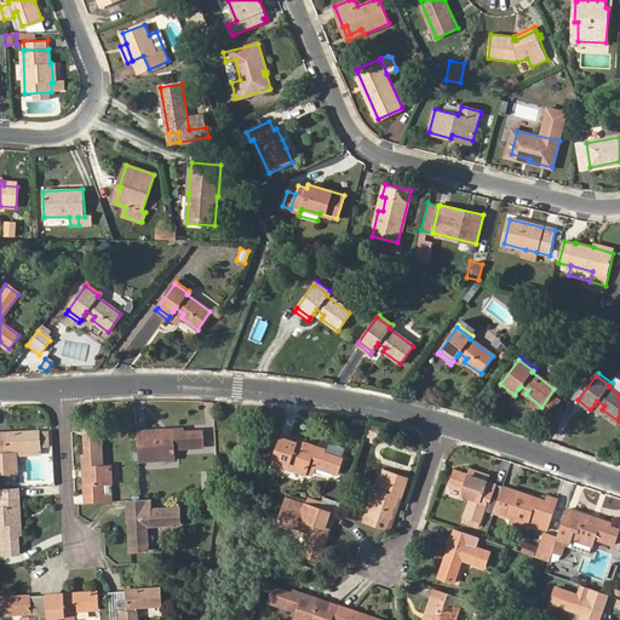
[(512,397),(515,395),(500,384),(499,386),(512,397)]
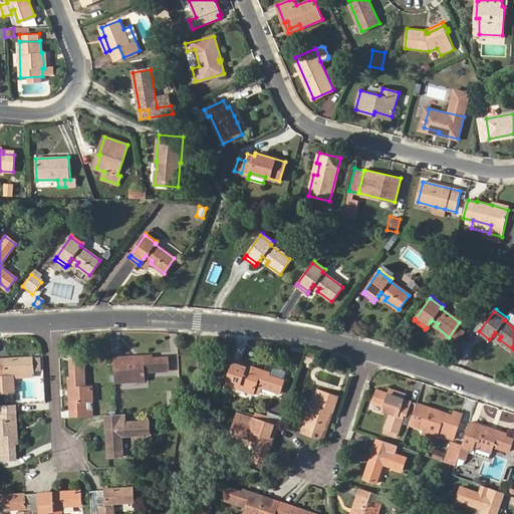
[(489,339),(479,331),(477,333),(488,341),(489,339)]
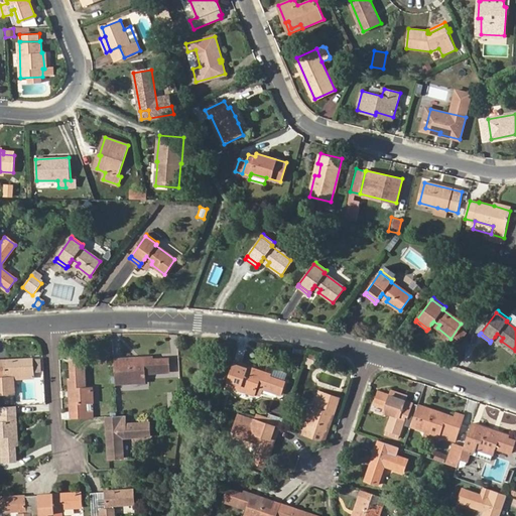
[(115,360),(116,383),(122,383),(121,374),(129,374),(130,382),(145,381),(145,373),(169,371),(168,360),(153,360),(153,358),(115,360)]
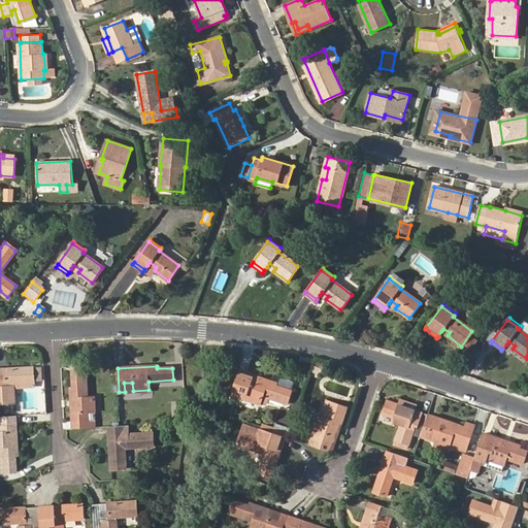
[(33,368),(0,370),(0,405),(14,405),(13,390),(13,384),(34,382),(33,369),(33,368)]
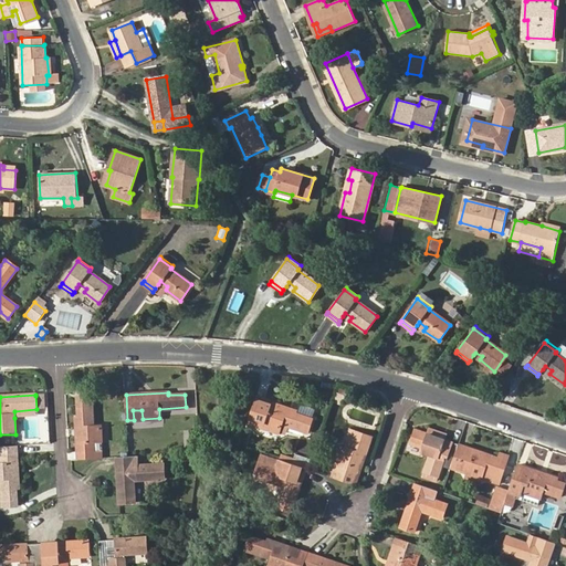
[(44,409),(44,395),(35,396),(37,409),(44,409)]
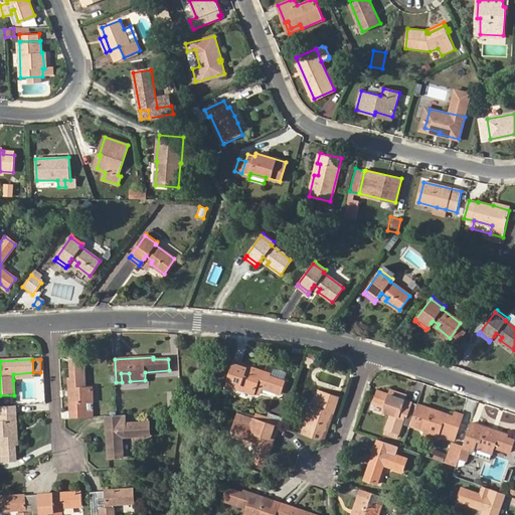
[(69,378),(71,418),(94,417),(93,410),(87,410),(86,403),(93,402),(92,387),(84,387),(82,361),(70,361),(71,378),(69,378)]
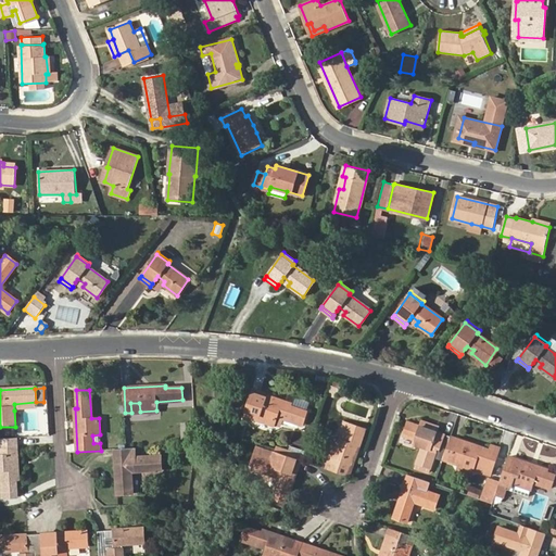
[(290,404),(251,391),(243,415),(273,425),(275,416),(301,425),(305,412),(289,406),(290,404)]
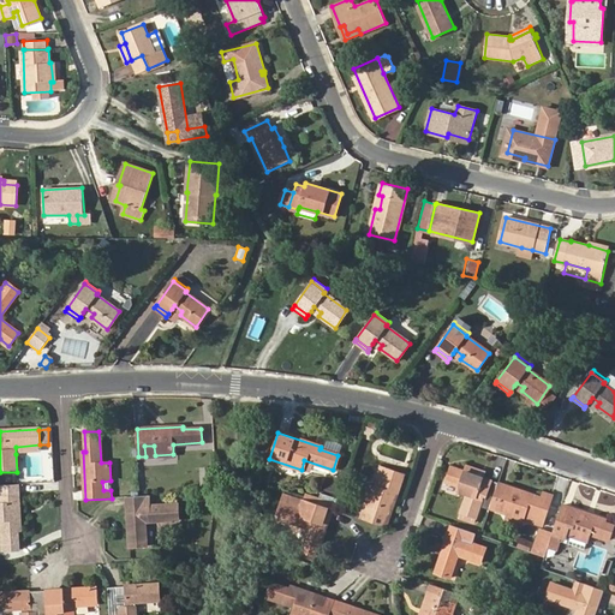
[(16,454),(40,453),(40,445),(16,447),(16,454)]
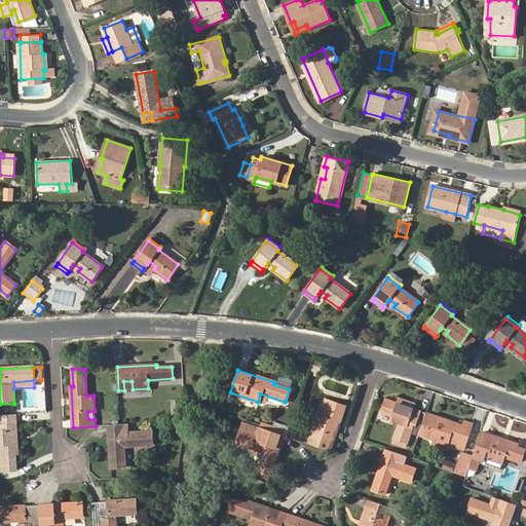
[(124,390),(133,389),(132,381),(123,381),(124,390)]
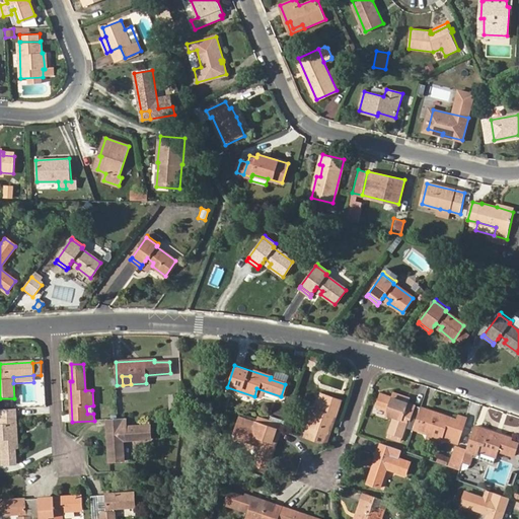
[(406,423),(414,425),(415,423),(420,408),(414,405),(412,413),(404,410),(406,402),(379,393),(375,405),(395,413),(389,433),(401,437),(406,423)]
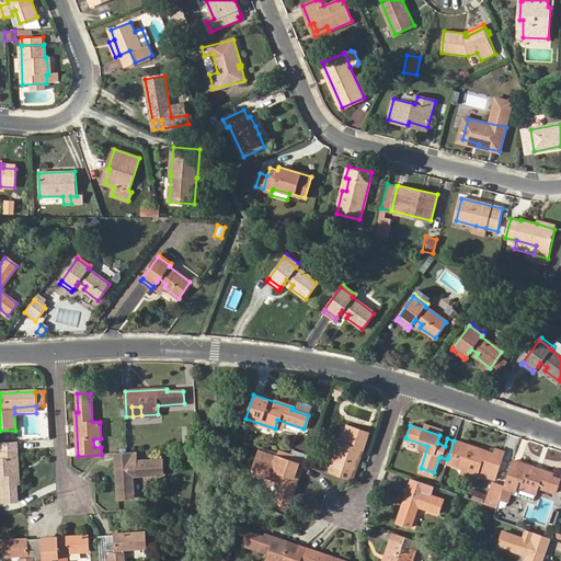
[(7,432),(7,441),(16,439),(15,431),(7,432)]
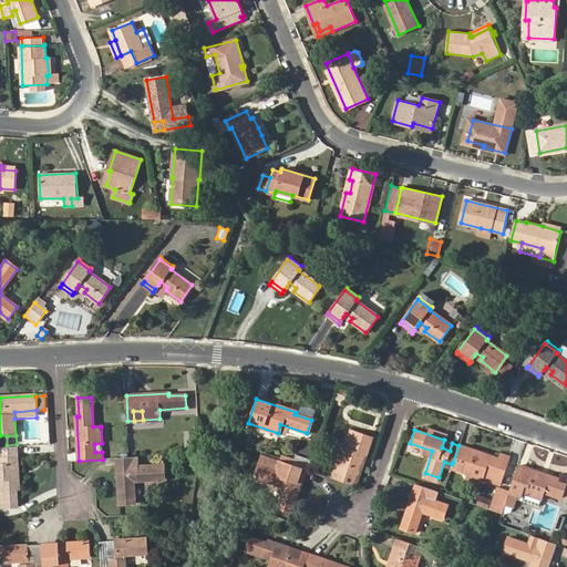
[(338,481),(356,486),(367,451),(364,450),(367,442),(353,436),(349,452),(341,450),(337,463),(343,465),(338,481)]
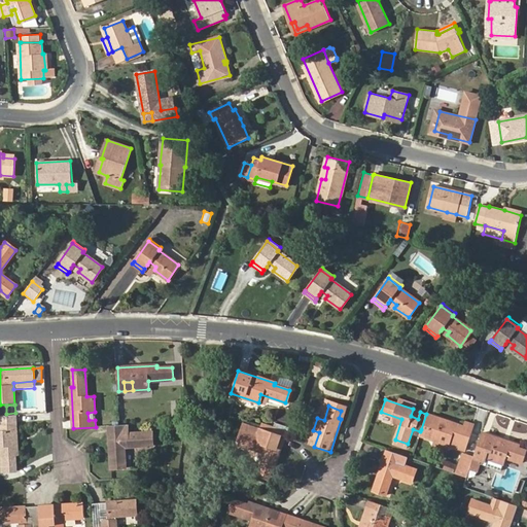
[(418,419),(420,412),(413,409),(411,416),(418,419)]
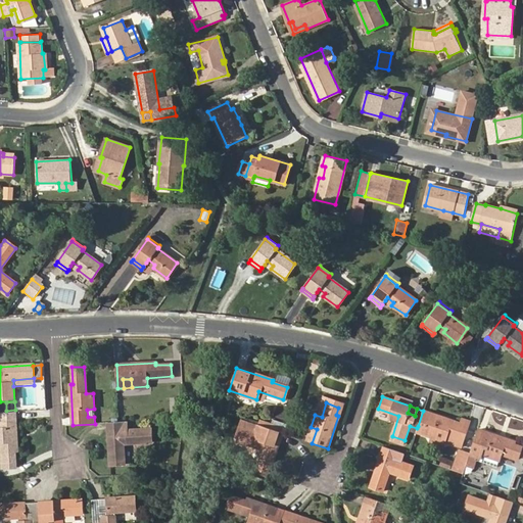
[(430,413),(423,411),(418,426),(424,428),(430,413)]
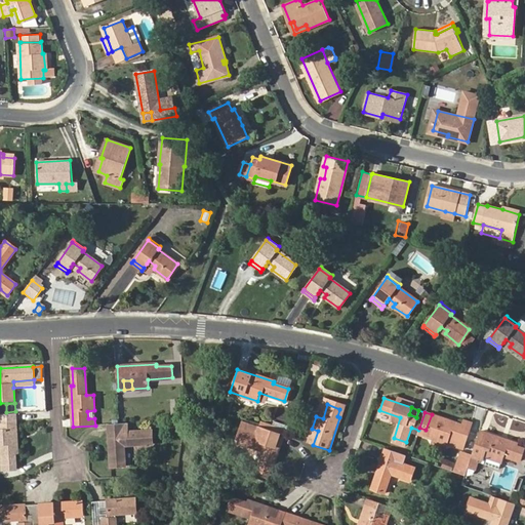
[(17,453),(15,413),(0,414),(0,425),(0,430),(0,445),(1,445),(3,470),(16,470),(15,453),(17,453)]
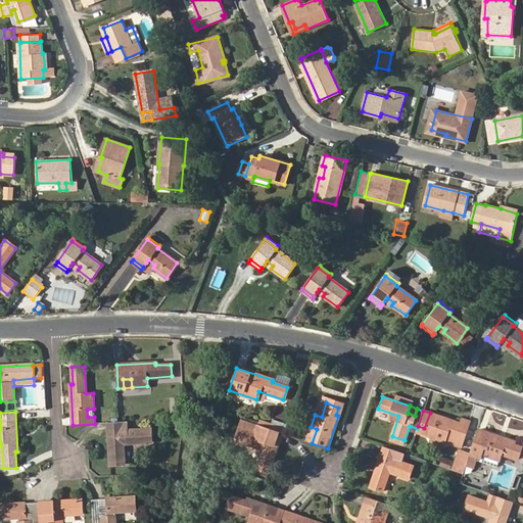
[(463,424),(430,413),(424,428),(439,433),(437,439),(449,443),(450,437),(464,442),(468,429),(462,427),(463,424)]
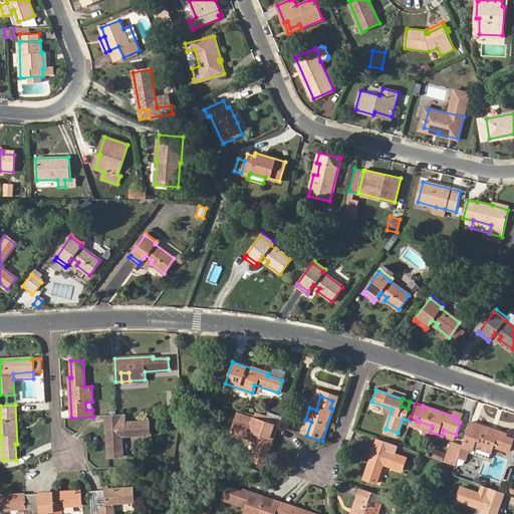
[(124,423),(124,415),(117,415),(106,416),(108,457),(122,456),(120,436),(141,435),(141,422),(124,423)]
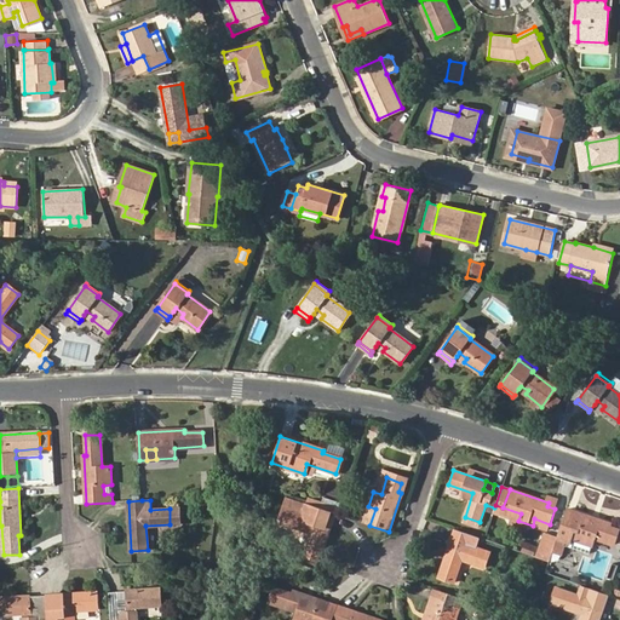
[(329,512),(305,504),(302,514),(283,509),(279,523),(310,534),(303,557),(319,562),(328,529),(320,527),(323,520),(327,521),(329,512)]
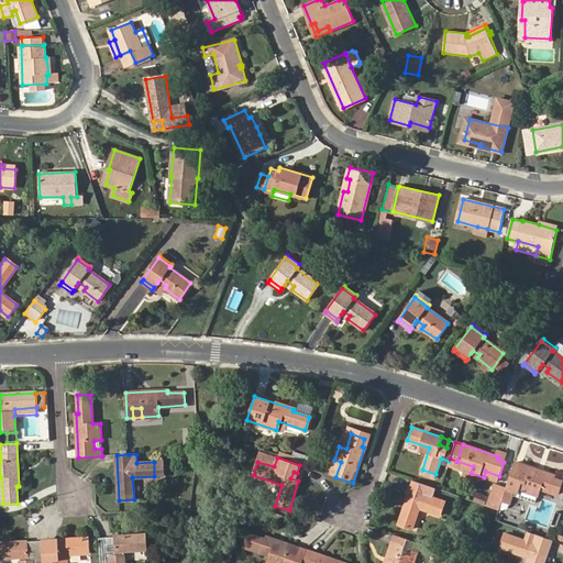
[(515,462),(507,485),(514,487),(515,481),(531,486),(529,493),(542,497),(544,490),(559,495),(562,482),(555,479),(556,476),(515,462)]
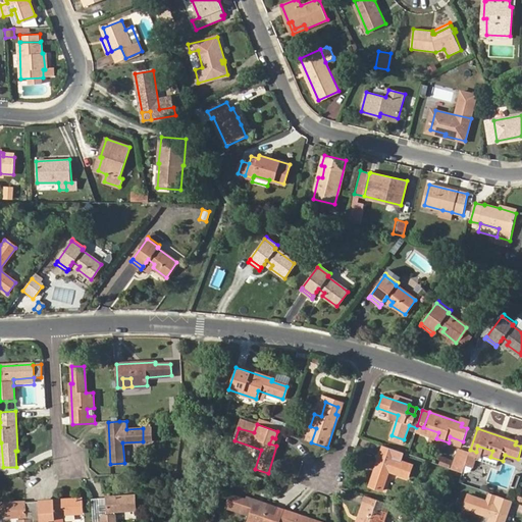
[(276,446),(281,432),(277,431),(275,438),(272,437),(269,444),(276,446)]
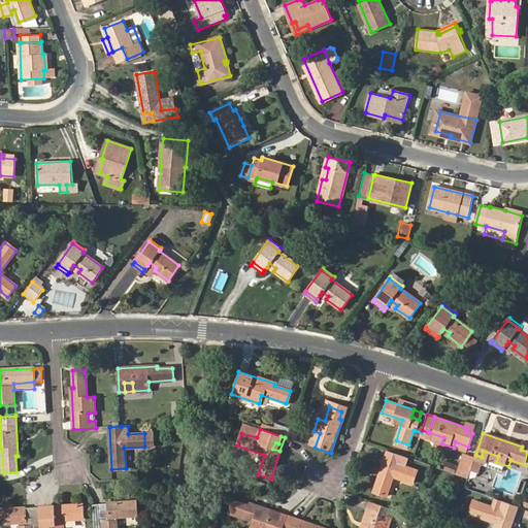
[(403,456),(387,451),(385,458),(392,461),(390,467),(383,464),(373,492),(386,497),(392,476),(413,484),(417,471),(400,465),(403,456)]
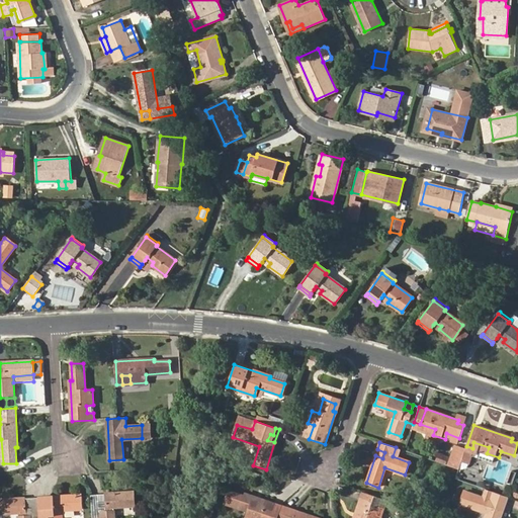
[(384,452),(377,449),(375,455),(382,458),(384,452)]
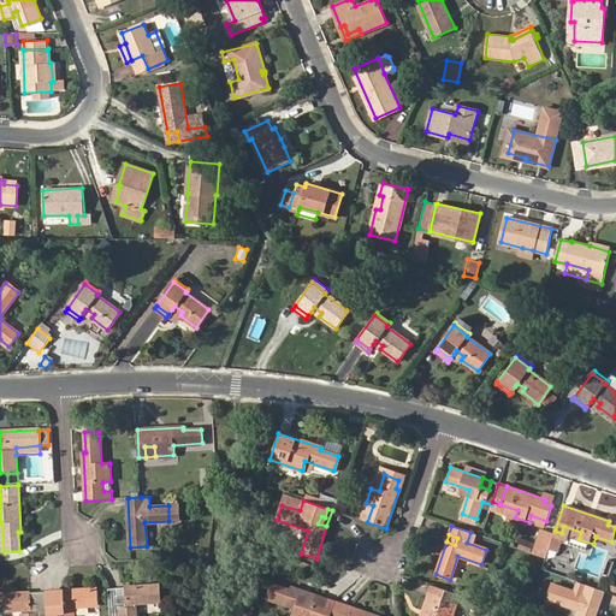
[(517,540),(516,550),(528,551),(531,542),(517,540)]
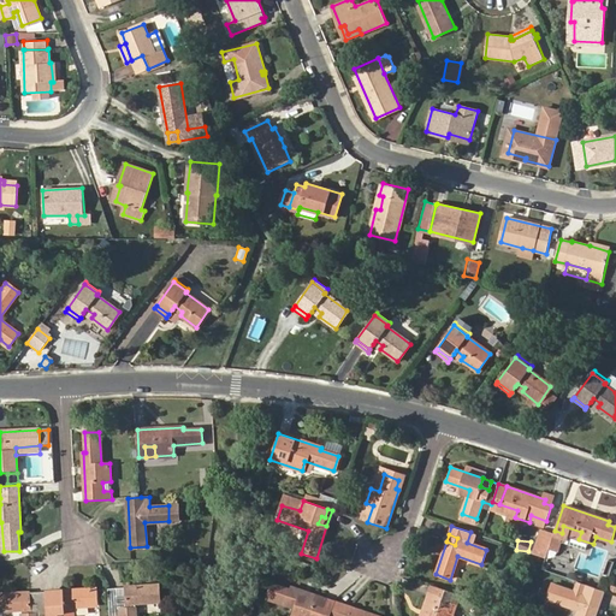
[(599,590),(574,580),(570,590),(551,584),(546,598),(579,610),(575,615),(593,615),(598,605),(588,603),(591,594),(597,596),(599,590)]
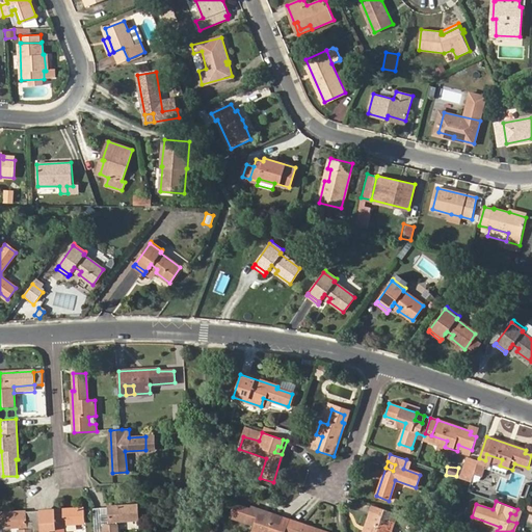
[(278,531),(284,531),(288,520),(251,507),(250,509),(234,504),(230,515),(254,524),(250,531),(267,531),(269,529),(278,531)]
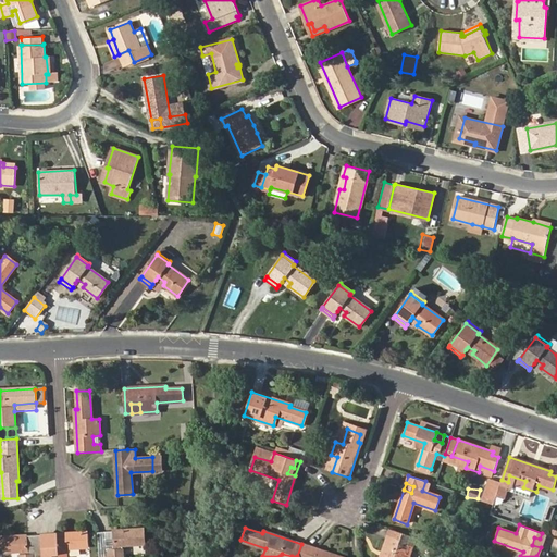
[(106,531),(98,532),(99,556),(100,556),(109,556),(108,556),(123,556),(123,545),(144,544),(144,529),(113,531),(113,539),(107,540),(106,531)]
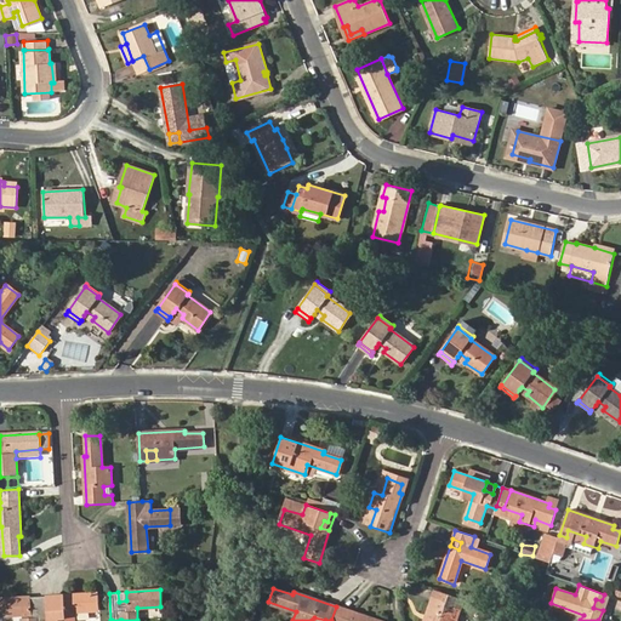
[(454,620),(461,599),(434,591),(423,620),(454,620)]
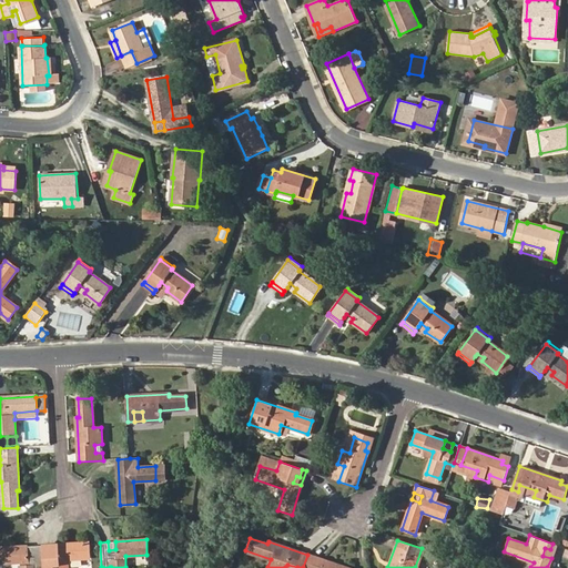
[(67,567),(67,559),(90,558),(89,543),(43,546),(44,567),(67,567)]
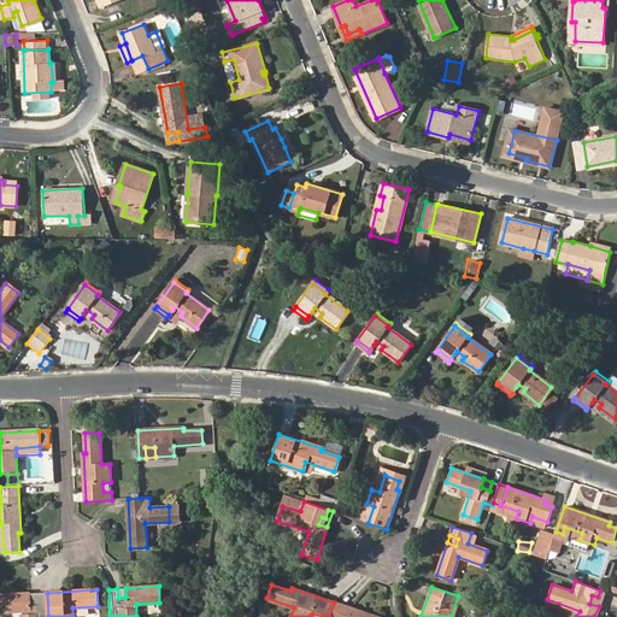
[(48,616),(47,593),(37,593),(39,601),(30,603),(29,594),(0,595),(0,611),(21,610),(21,616),(48,616)]
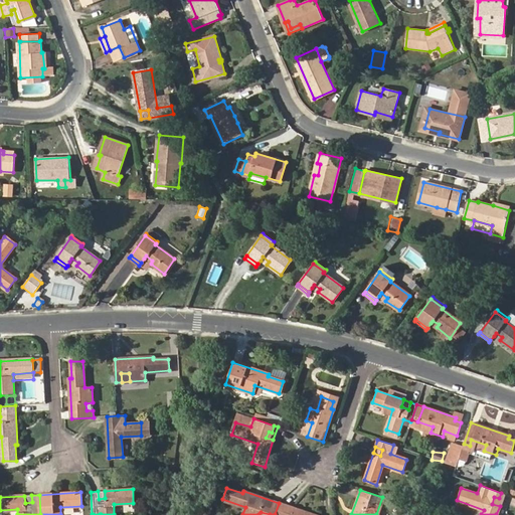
[(286,505),(279,503),(275,514),(315,514),(292,507),(290,514),(283,512),(286,505)]
